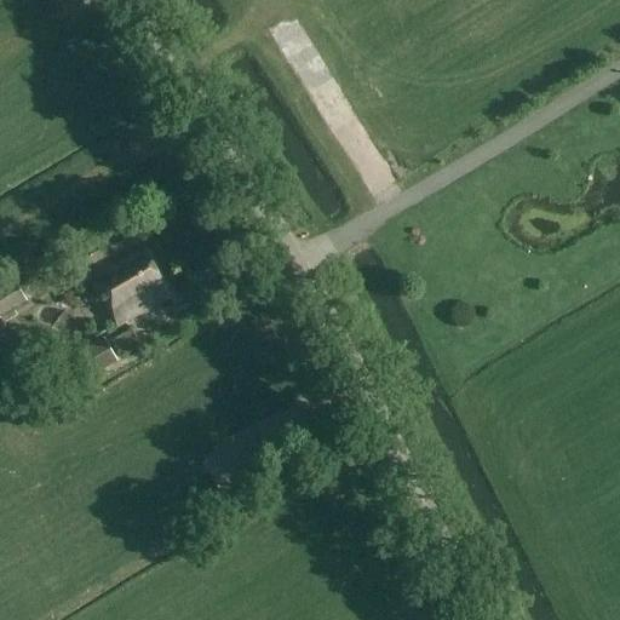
[(86,268),(103,257),(95,246),(79,256),(86,268)]
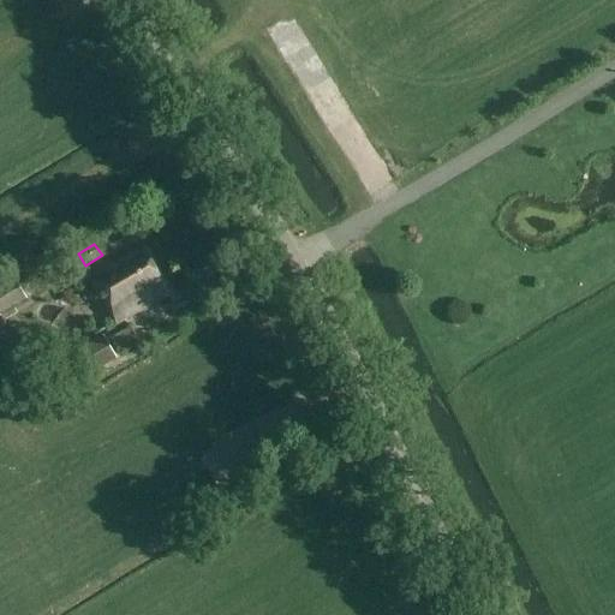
[(115,324),(169,292),(144,249),(90,281),(115,324)]
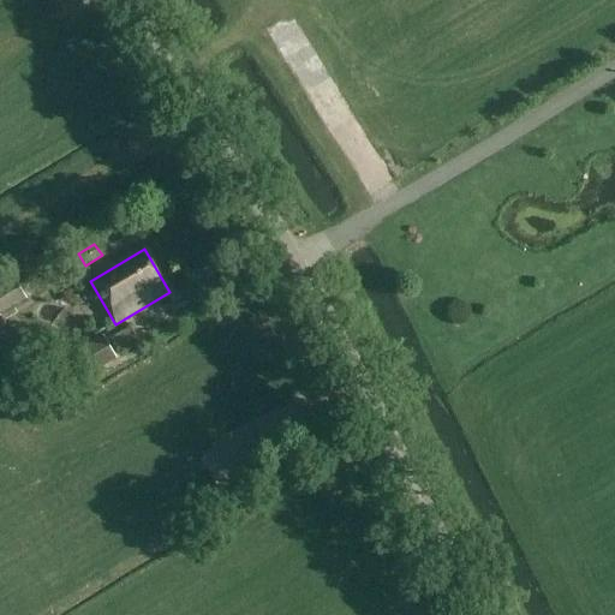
[(0,316),(28,300),(15,278),(0,285),(0,316)]
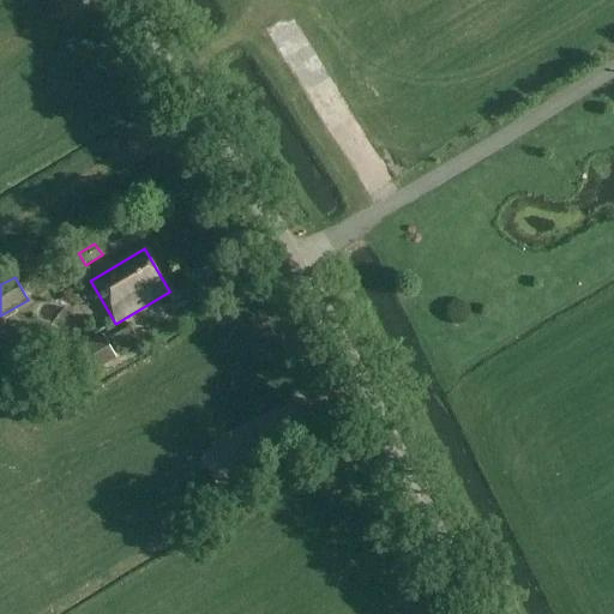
[(118,359),(140,347),(130,329),(107,341),(118,359)]
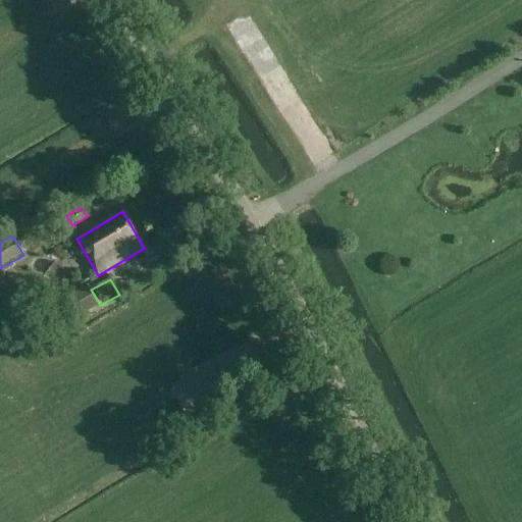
[(76,319),(99,306),(88,285),(65,299),(76,319)]
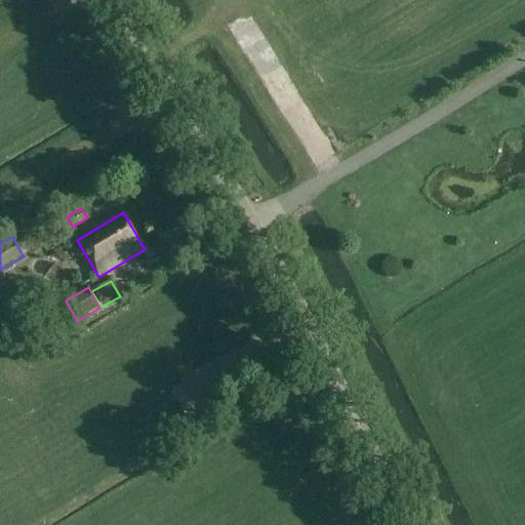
[(225,412),(232,407),(228,401),(220,405),(225,412)]
